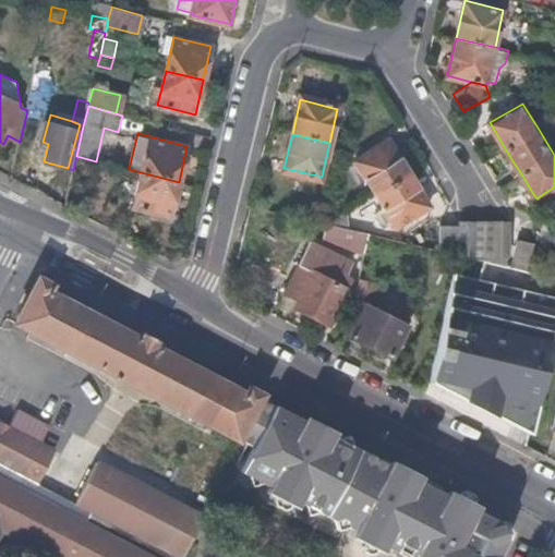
[(376,192),(409,170),(387,137),(356,160),(376,192)]
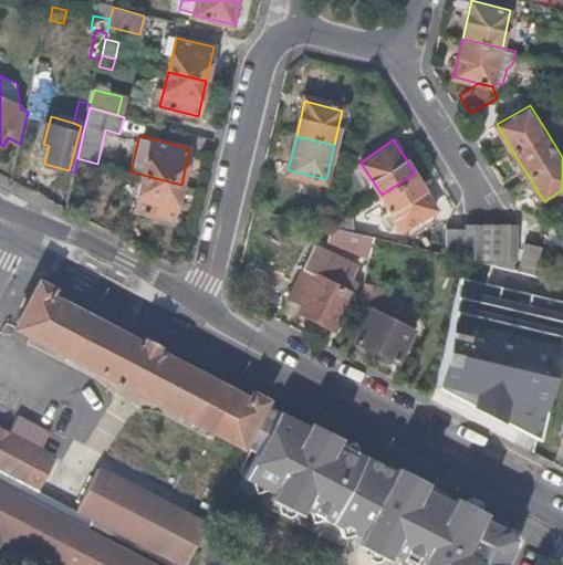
[(77,158),(74,173),(95,178),(97,164),(77,158)]
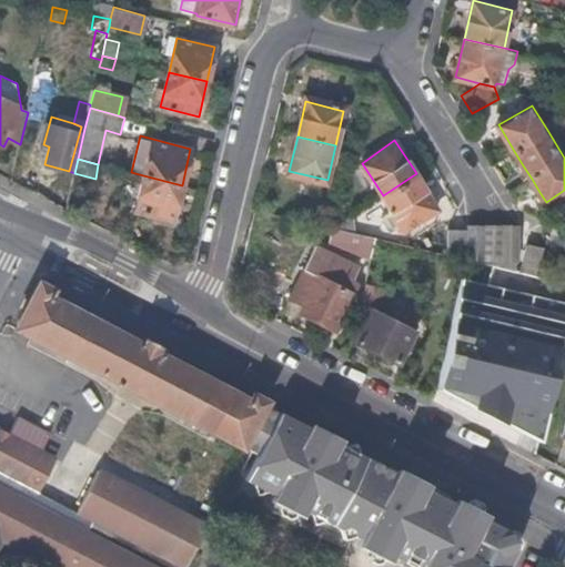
[(437,206),(416,173),(383,195),(392,210),(381,216),(390,232),(402,225),(404,229),(437,206)]
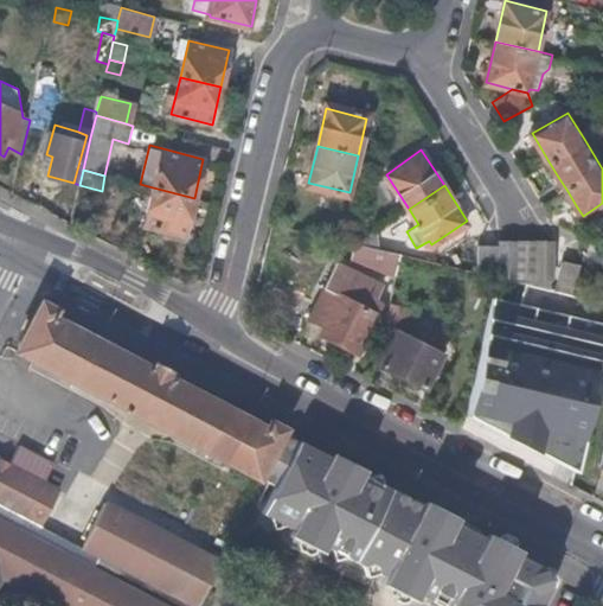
[(185,236),(194,198),(153,187),(145,225),(185,236)]
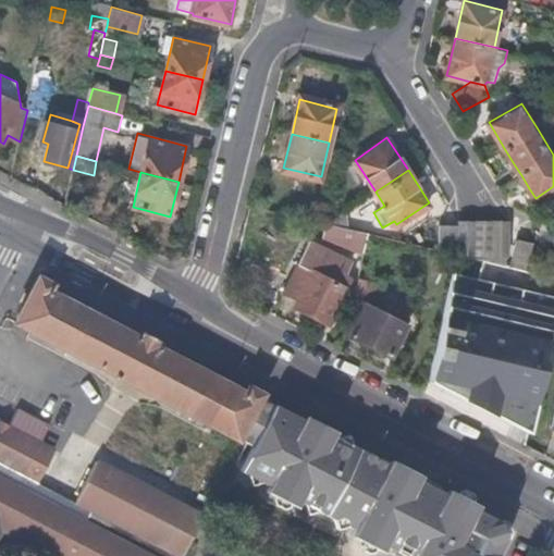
[(328,224),(351,230),(347,211),(328,224)]
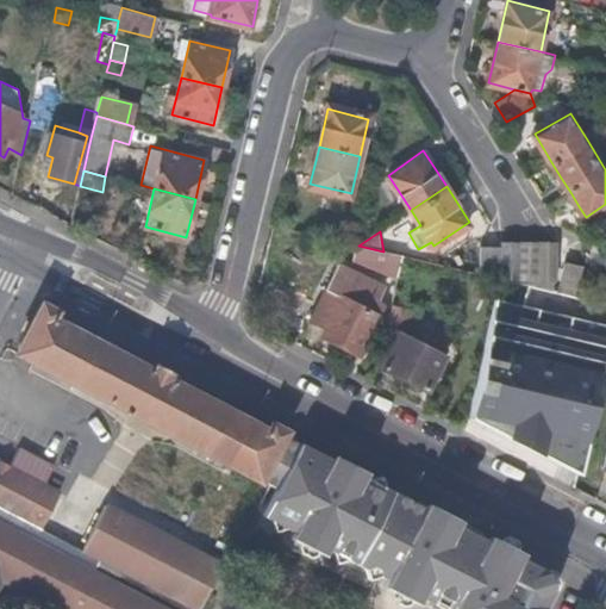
[(522,278),(522,243),(503,242),(503,247),(501,278),(522,278)]
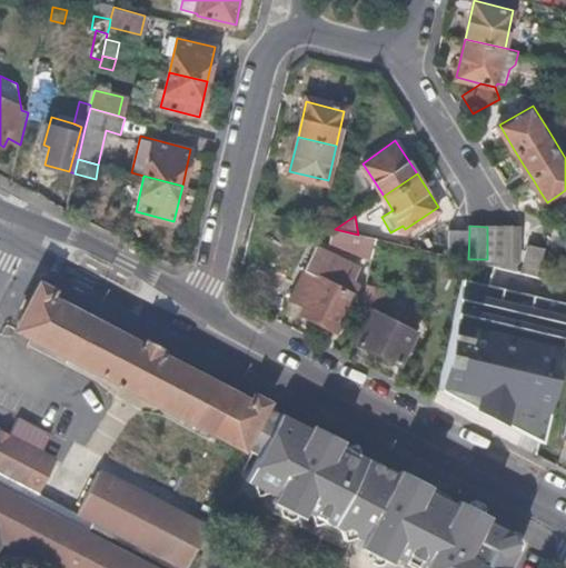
[(506,260),(506,227),(487,227),(487,259),(506,260)]
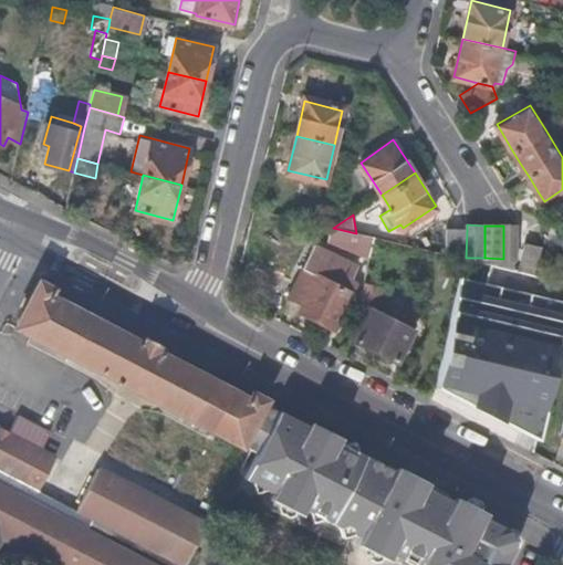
[(521,259),(519,226),(503,226),(503,259),(521,259)]
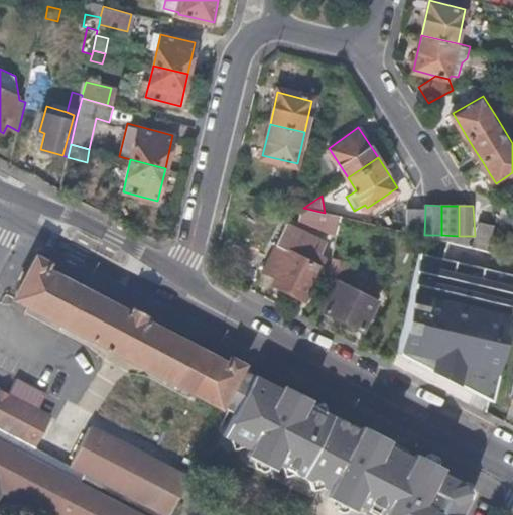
[(338,232),(342,216),(325,213),(303,208),(301,221),(338,232)]
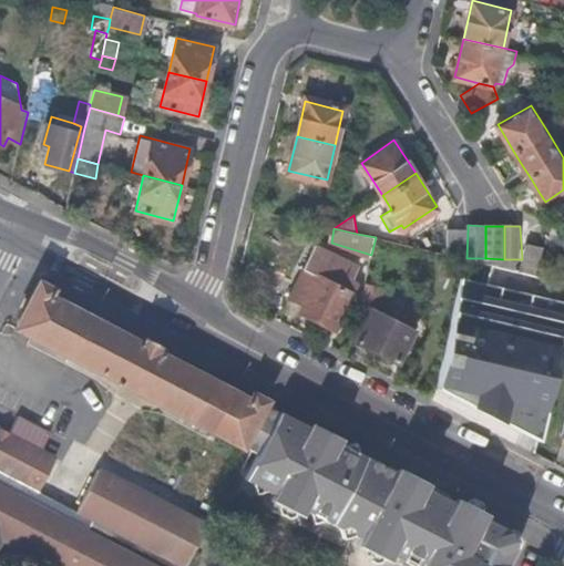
[(451,254),(467,258),(468,229),(450,228),(451,254)]
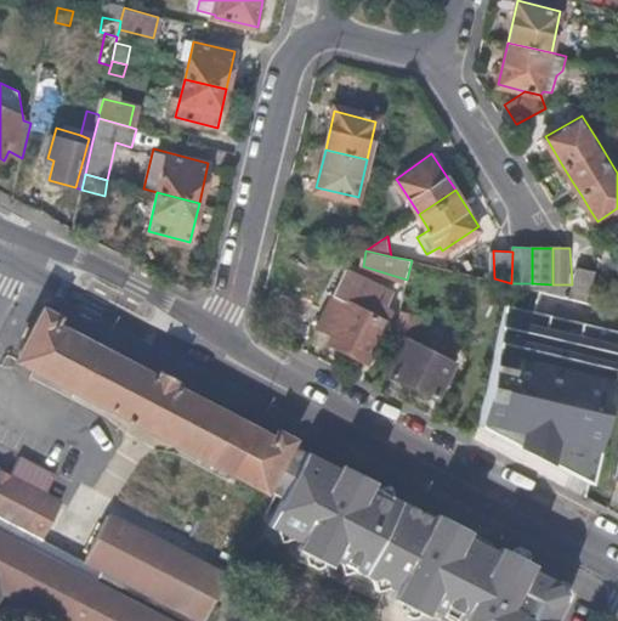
[(346,266),(334,292),(350,300),(387,321),(393,310),(386,305),(393,289),(346,266)]
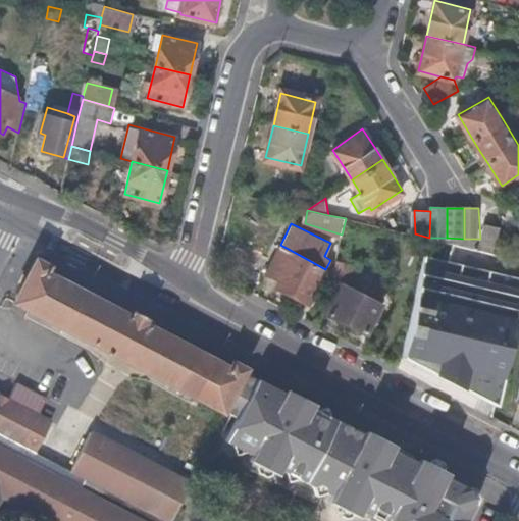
[(481,250),(494,253),(501,226),(486,223),(480,244),(481,250)]
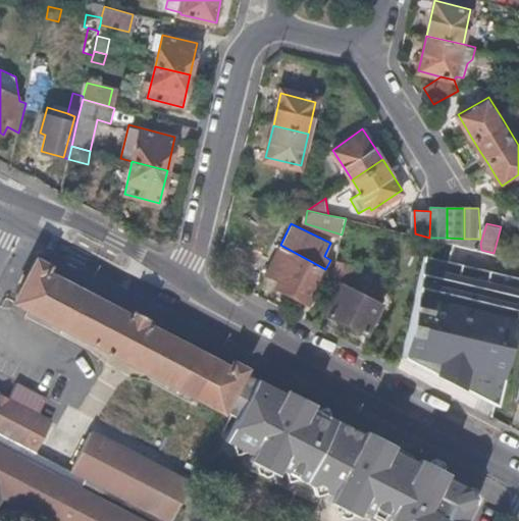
[(294,252),(280,245),(266,272),(278,279),(294,252)]
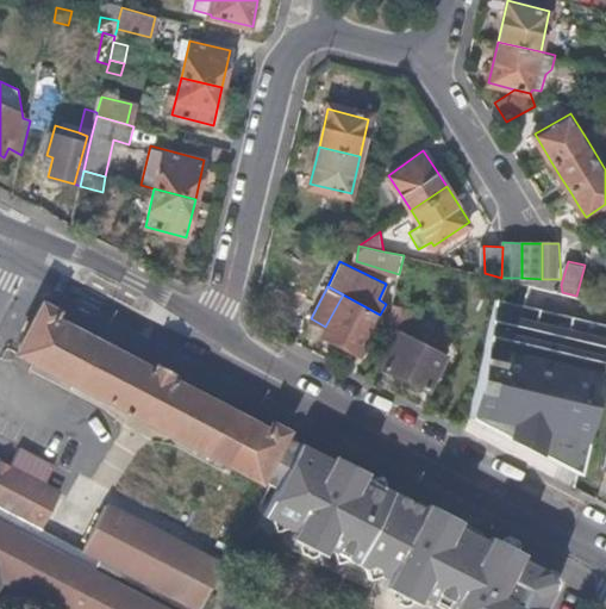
[(343,294),(325,327),(322,335),(361,355),(380,315),(343,294)]
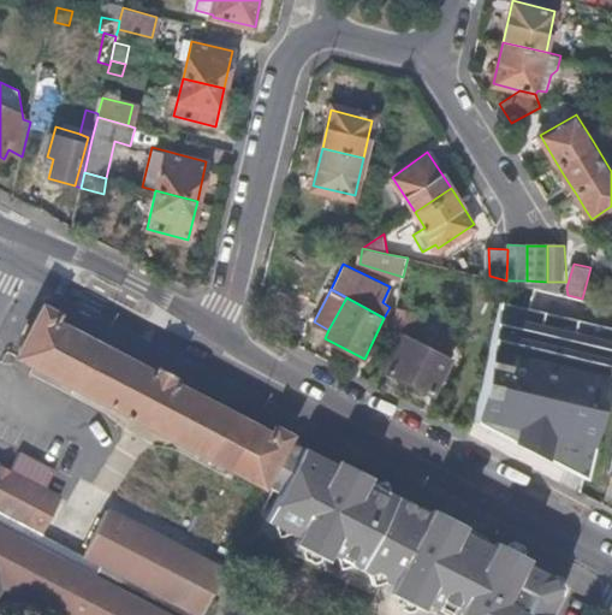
[(474,420),(583,475),(611,355),(611,326),(500,300),(474,420)]
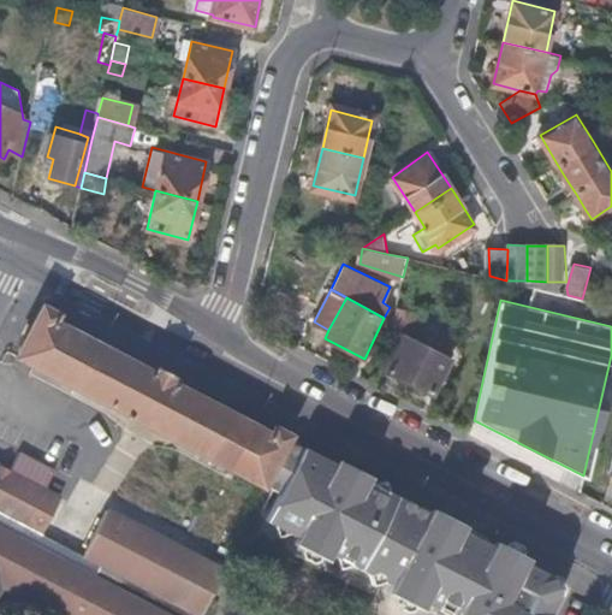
[(267,485),(293,436),(278,427),(274,435),(177,384),(180,376),(160,365),(155,373),(57,321),(60,312),(45,305),(21,355),(143,420),(267,485)]
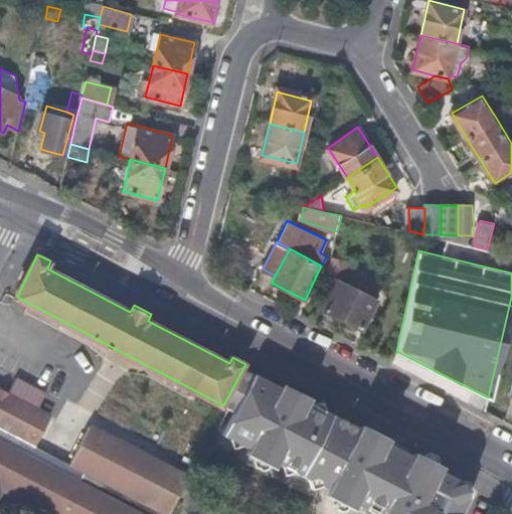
[(331,258),(326,277),(337,279),(341,280),(345,261),(331,258)]
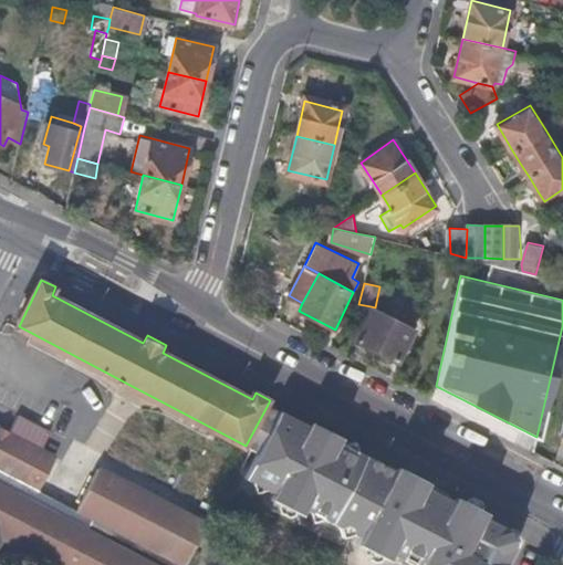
[(375,307),(371,306),(354,338),(398,362),(415,325),(406,320),(405,323),(375,307)]
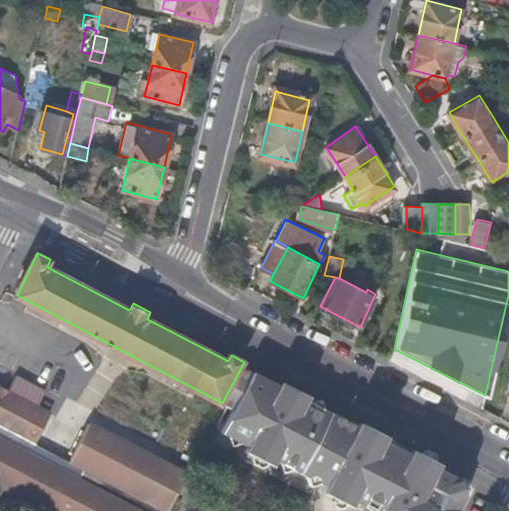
[(342,510),(381,510),(412,453),(323,408),(257,372),(255,376),(243,369),(224,405),(237,412),(219,448),(313,496),(304,510),(321,510),(326,502),(342,510)]
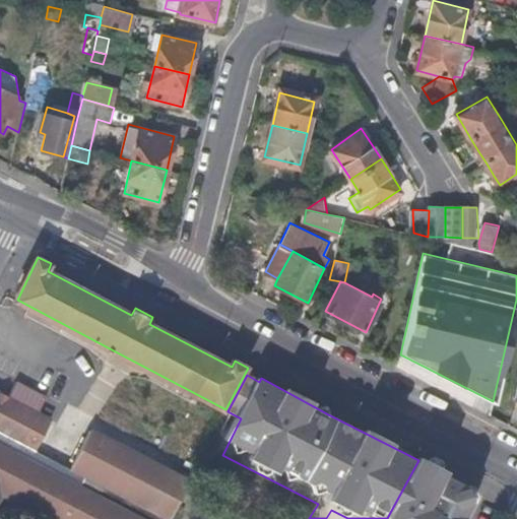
[(172,517),(191,480),(91,430),(73,467),(83,473),(82,476),(55,462),(31,449),(50,418),(37,411),(45,397),(15,380),(7,395),(0,390),(0,498),(4,492),(57,518),(163,518),(166,515),(172,517)]
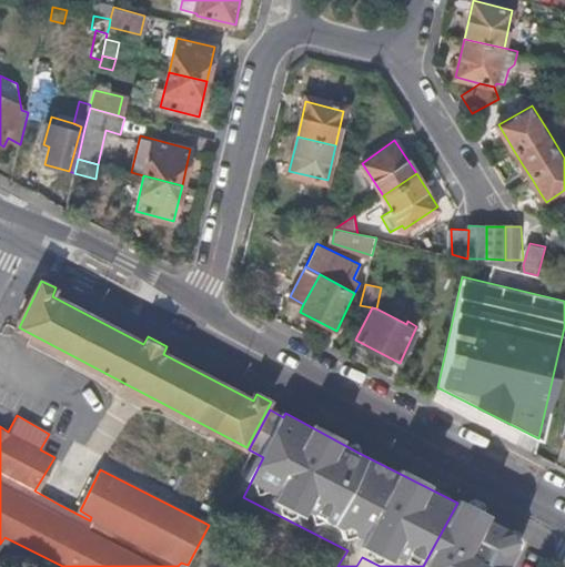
[(525,538),(457,503),(423,566),(380,566),(362,557),(356,566),(510,566),(524,540),(525,538)]
